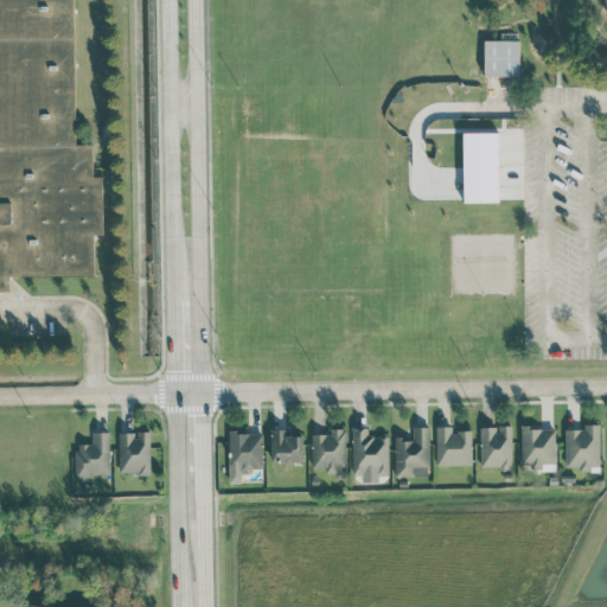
[(0,0),(72,0),(75,141),(90,140),(94,272),(0,273),(0,0)]
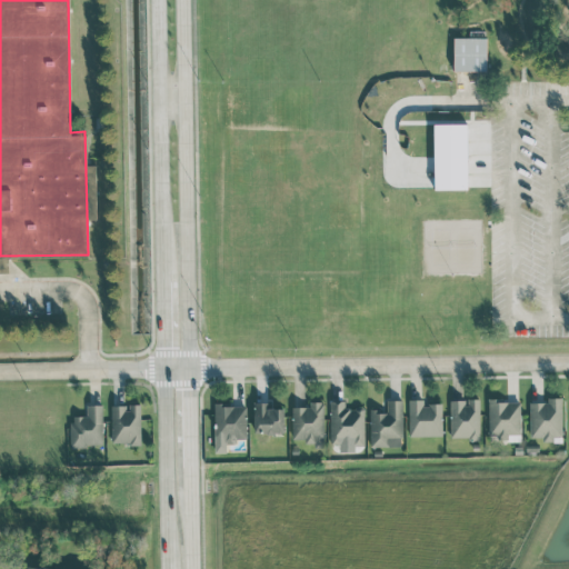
[(487,70),(486,37),(452,38),(453,71),(487,70)]
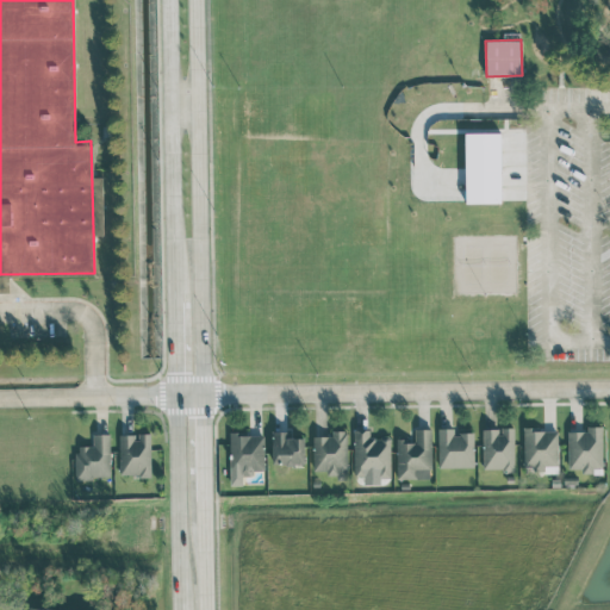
[(466,203),(500,203),(499,132),(465,132),(466,203)]
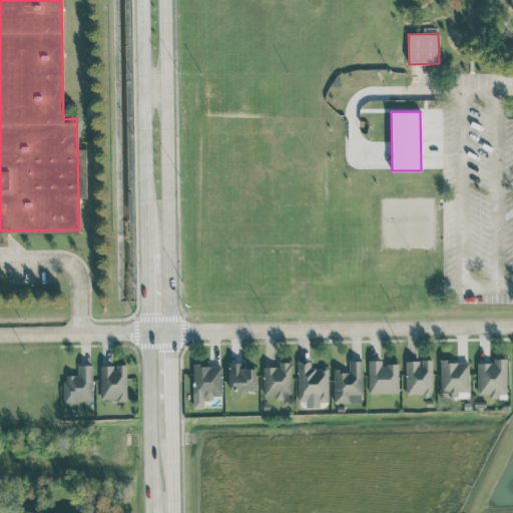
[(478,363),(478,396),(499,396),(499,395),(506,395),(506,358),(494,358),(494,363),(478,363)]
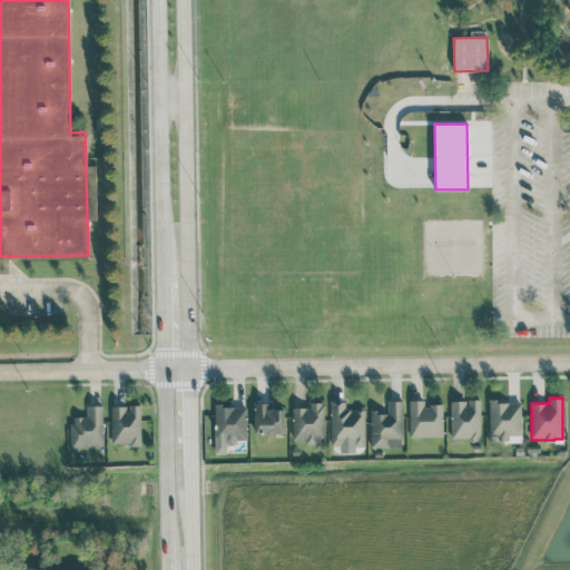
[(371,448),(403,446),(402,400),(387,401),(387,410),(370,411),(371,448)]
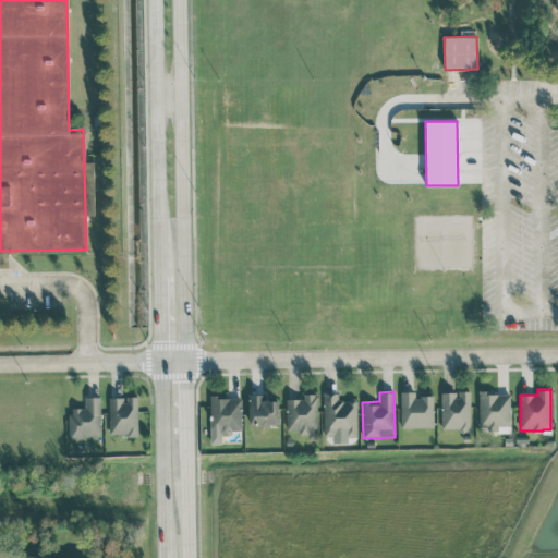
[(401,427),(433,427),(433,396),(415,396),(415,391),(400,391),(401,427)]
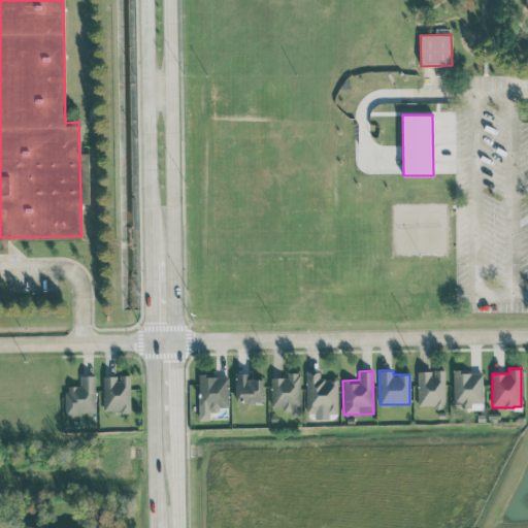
[(446,406),(444,370),(418,370),(418,406),(446,406)]
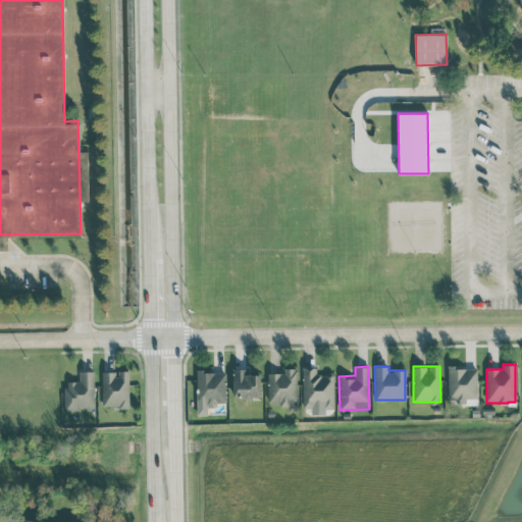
[(477,366),(448,367),(449,404),(477,404),(477,366)]
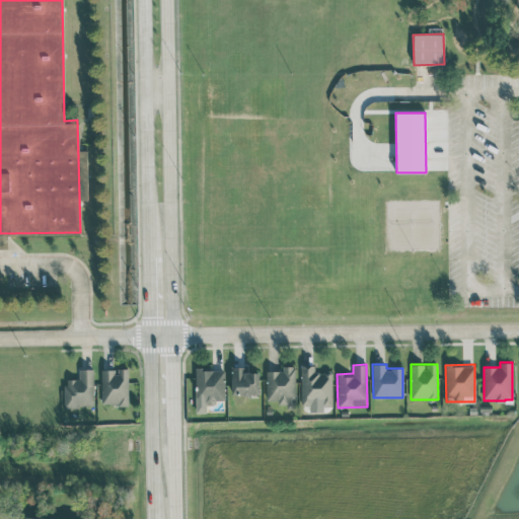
[(314,365),(300,365),(301,405),(312,404),(312,401),(321,401),(321,406),(332,406),(331,371),(314,371),(314,365)]
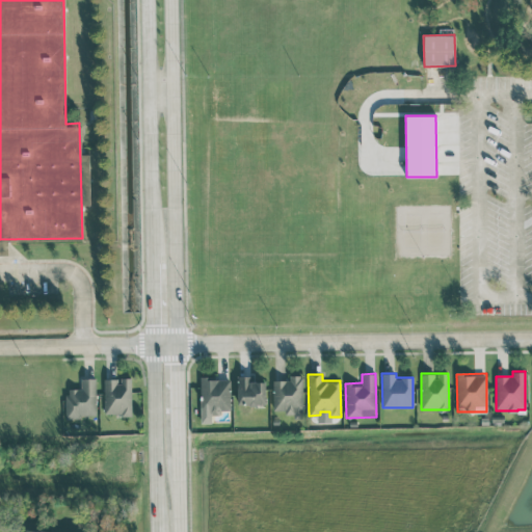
[(273,410),(284,410),(285,417),(303,416),(301,375),(289,375),(289,379),(272,380),(273,410)]
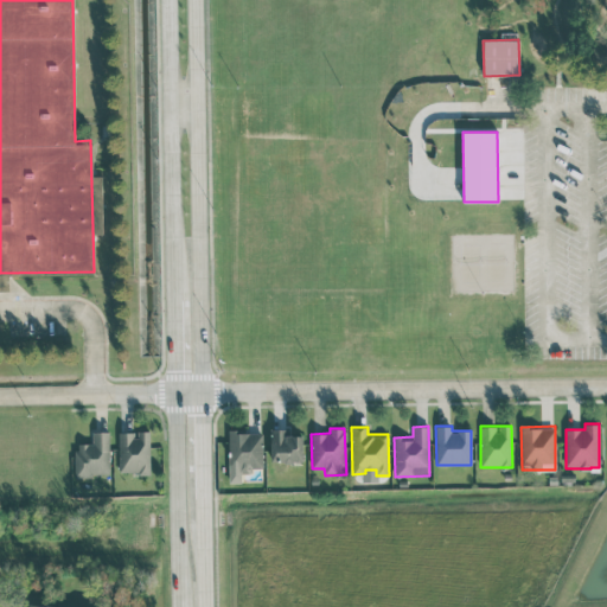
[(289,429),(272,429),(270,461),(302,461),(302,435),(289,435),(289,429)]
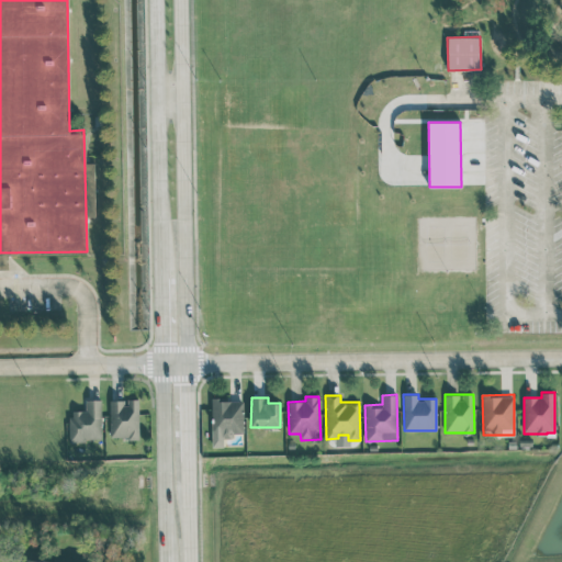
[(110,401),(110,438),(139,438),(138,398),(126,398),(126,401),(110,401)]
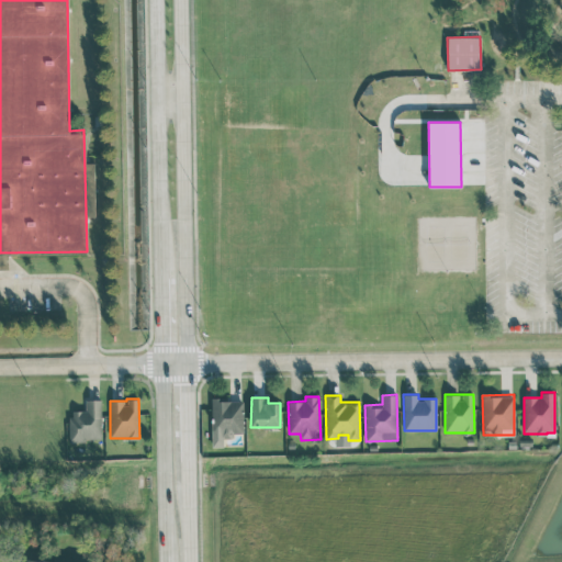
[(102,439),(101,400),(86,400),(86,411),(69,411),(70,440),(102,439)]
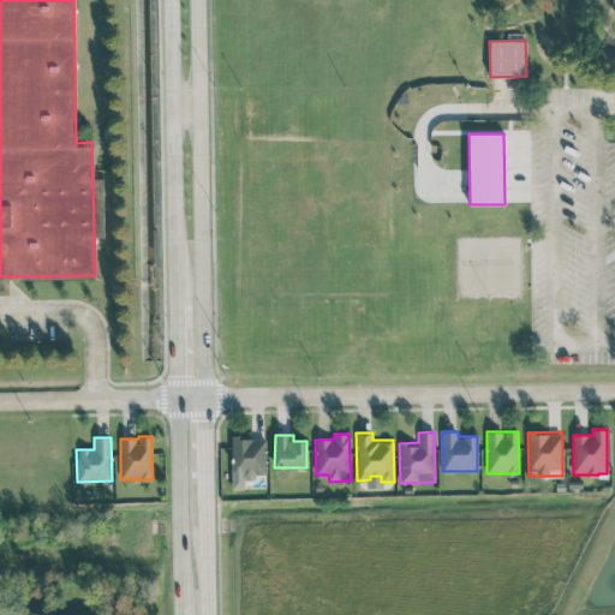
[(267,473),(266,437),(231,439),(232,489),(244,489),(244,479),(255,479),(255,475),(267,473)]
